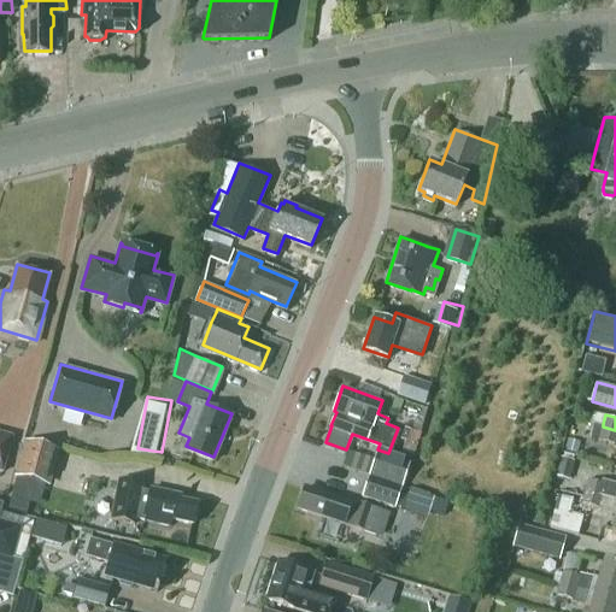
[(615,430),(603,427),(599,439),(600,439),(615,442),(615,430)]
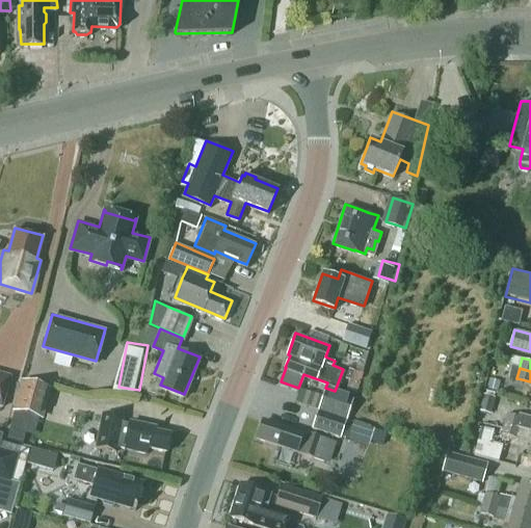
[(0,404),(2,405),(10,374),(0,371),(0,404)]
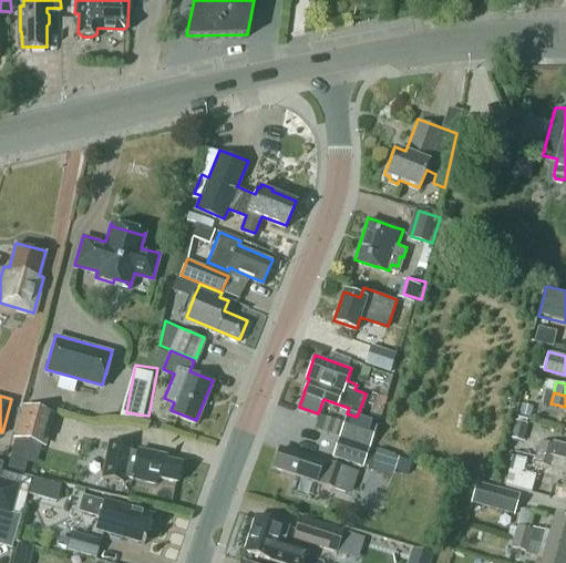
[(16,436),(8,464),(26,469),(33,440),(41,442),(49,410),(22,403),(13,436),(16,436)]
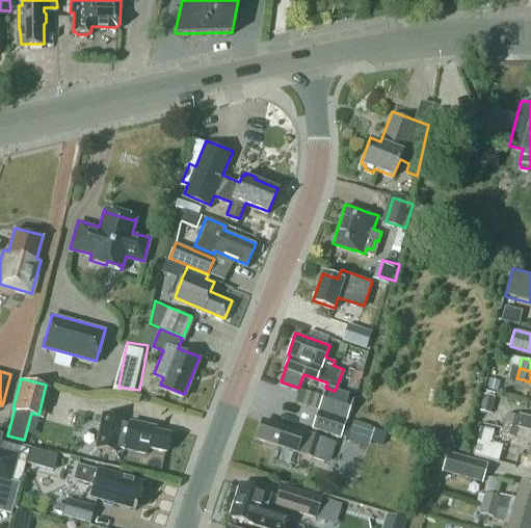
[(319,407),(346,417),(352,397),(335,391),(325,388),(323,393),(319,407)]
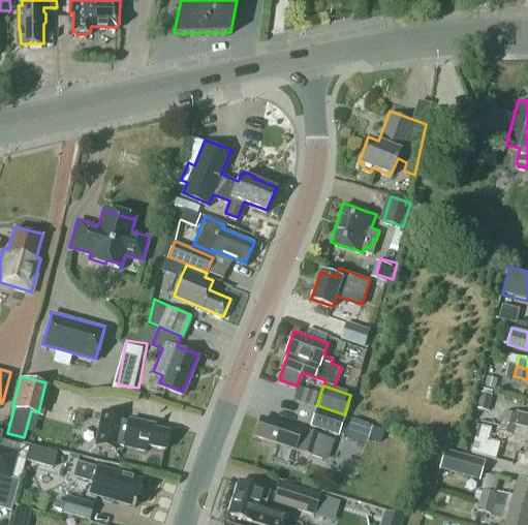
[(317,405),(311,424),(338,433),(339,431),(344,415),(344,414),(317,405)]
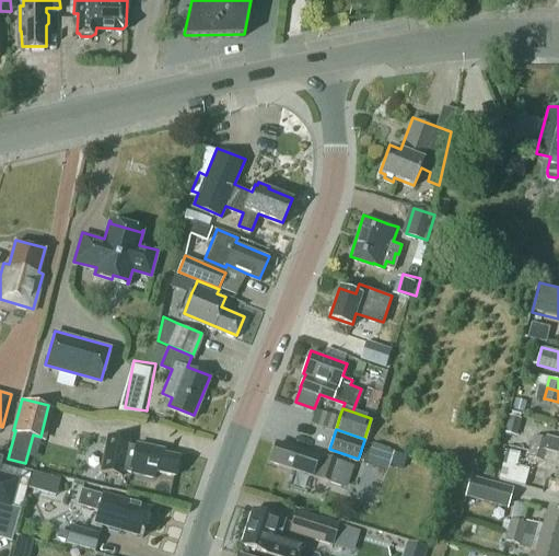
[(124,472),(124,467),(155,474),(156,468),(175,473),(176,470),(179,470),(181,460),(178,460),(179,454),(151,449),(152,444),(138,441),(137,443),(130,442),(131,438),(111,433),(102,466),(124,472)]
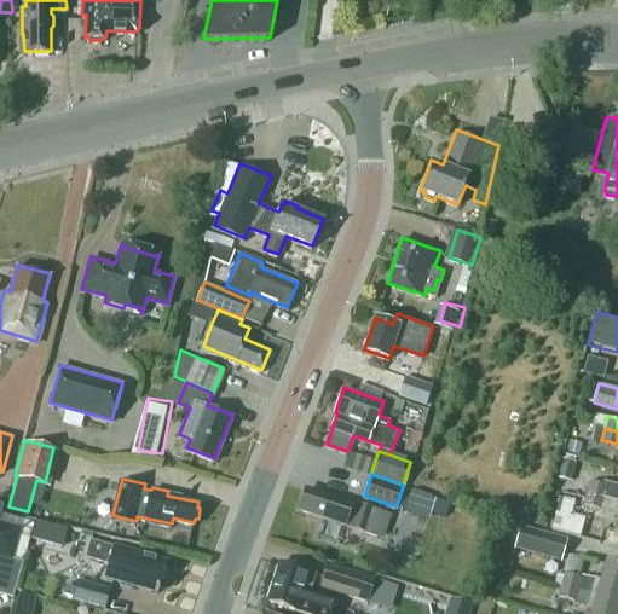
[(590,479),(588,491),(588,492),(604,496),(607,484),(606,484),(602,482),(591,480),(590,479)]
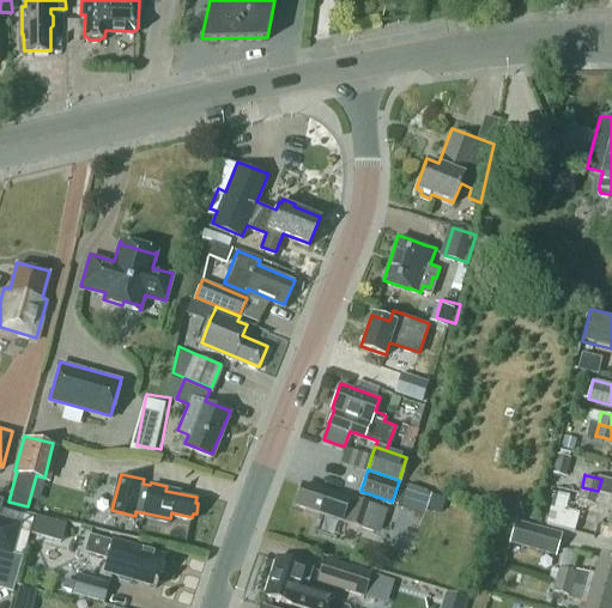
[(601,479),(598,491),(611,494),(611,479),(600,476),(600,479),(601,479)]
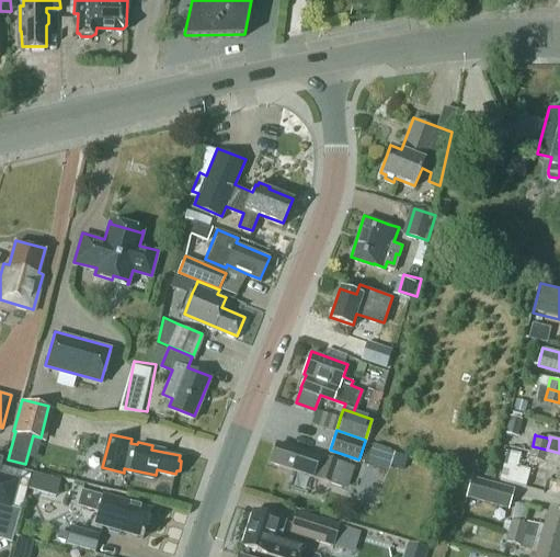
[(277,441),(271,461),(299,470),(320,477),(343,485),(350,463),(326,455),(324,457),(277,441)]
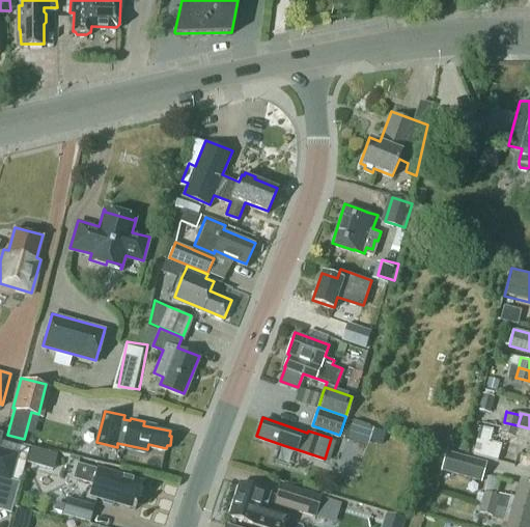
[(370,425),(353,419),(347,436),(365,442),(370,425)]
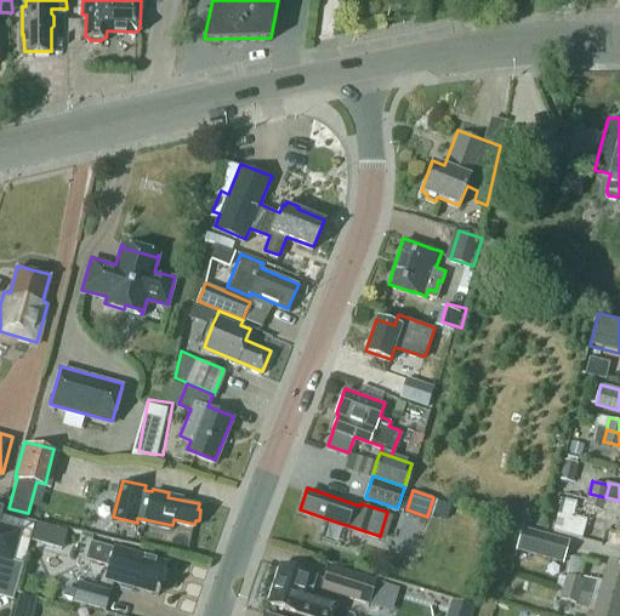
[(590,492),(586,505),(602,509),(603,507),(606,497),(590,494),(590,492)]
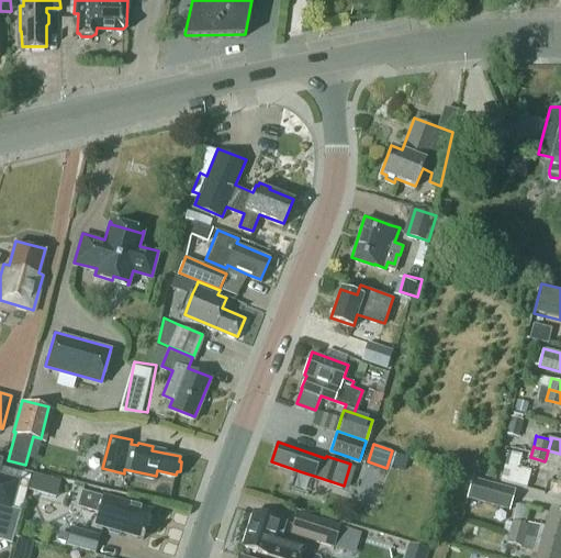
[(537,467),(525,464),(528,452),(515,448),(507,478),(533,484),(537,467)]
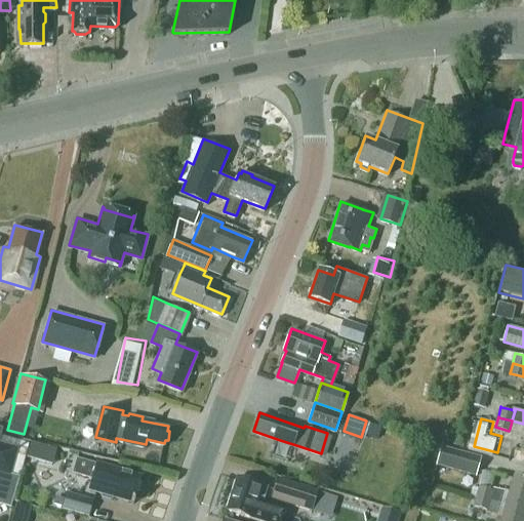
[(523,424),(512,421),(510,429),(523,432),(523,439),(520,452),(523,452),(523,424)]
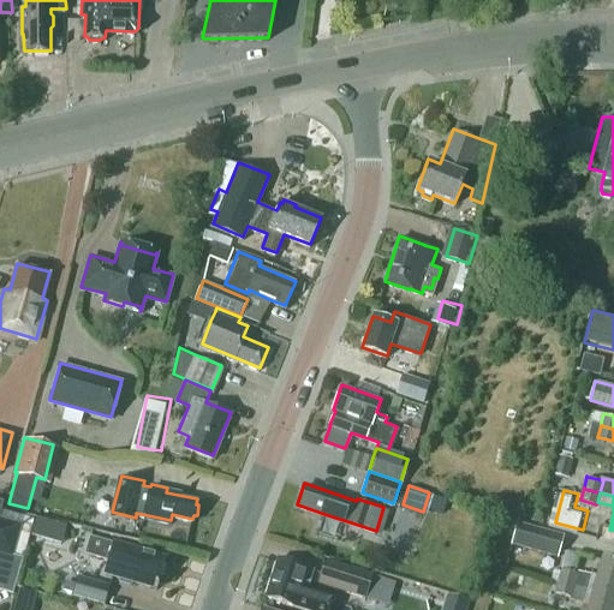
[(0,548),(12,552),(22,555),(34,515),(3,507),(4,500),(0,498),(0,548)]
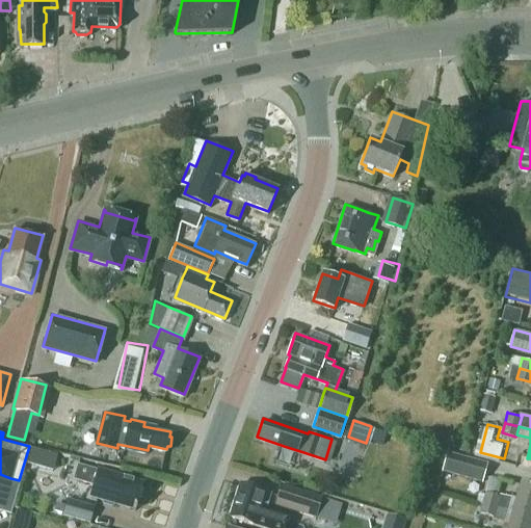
[(38,445),(32,462),(58,470),(64,452),(38,445)]
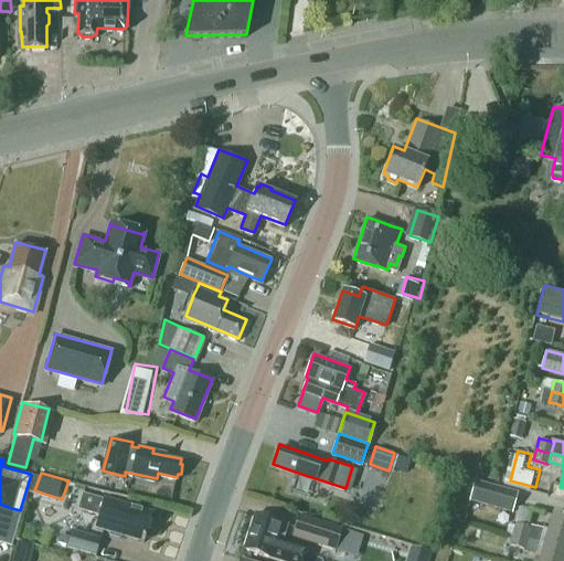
[(481,501),(512,510),(519,490),(475,478),(468,500),(481,504),(481,501)]
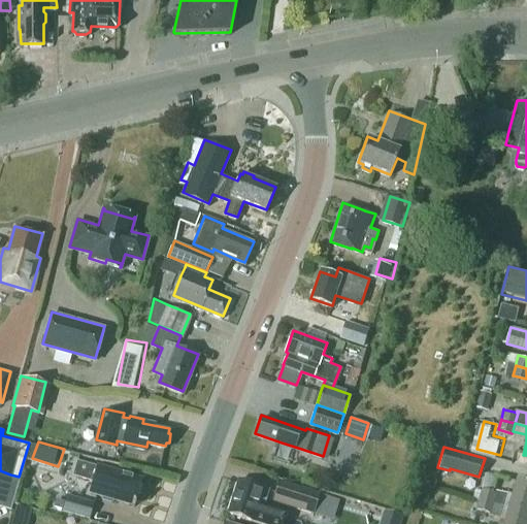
[(142,478),(78,459),(77,458),(73,475),(94,481),(91,491),(135,504),(136,499),(139,500),(141,491),(139,490),(142,478)]
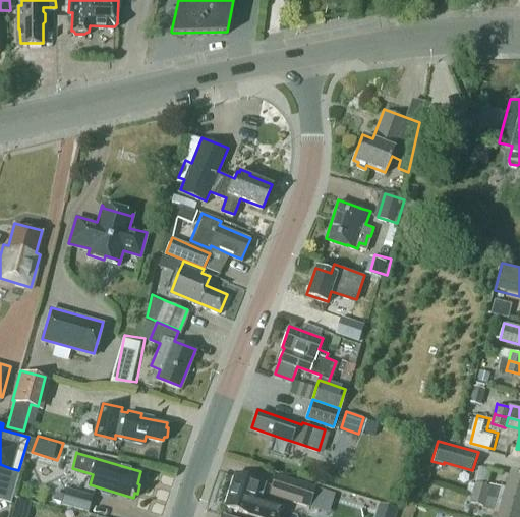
[(489,484),(486,495),(519,504),(519,474),(510,471),(506,487),(489,482),(488,484),(489,484)]
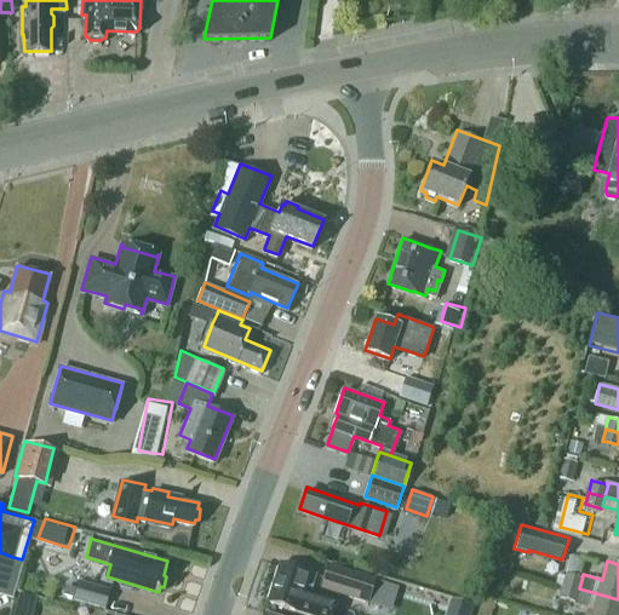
[(322,584),(367,598),(374,576),(330,562),(322,584)]
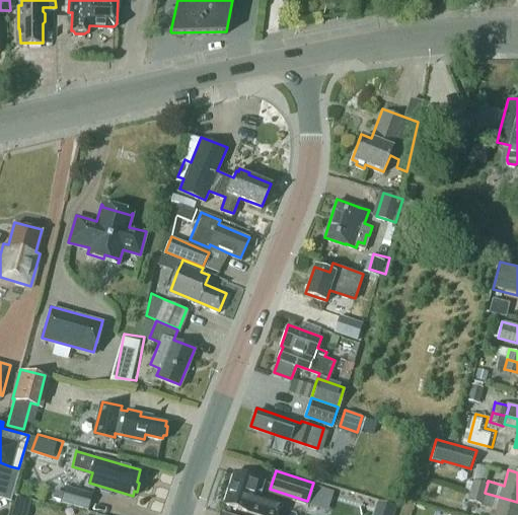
[(225,502),(265,514),(282,514),(287,502),(261,494),(265,481),(234,471),(225,502)]
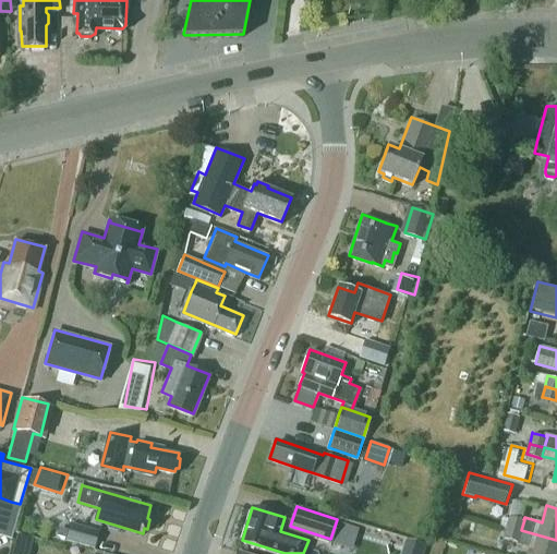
[(509,515),(507,526),(521,530),(524,519),(523,519),(520,518),(510,515),(509,515)]
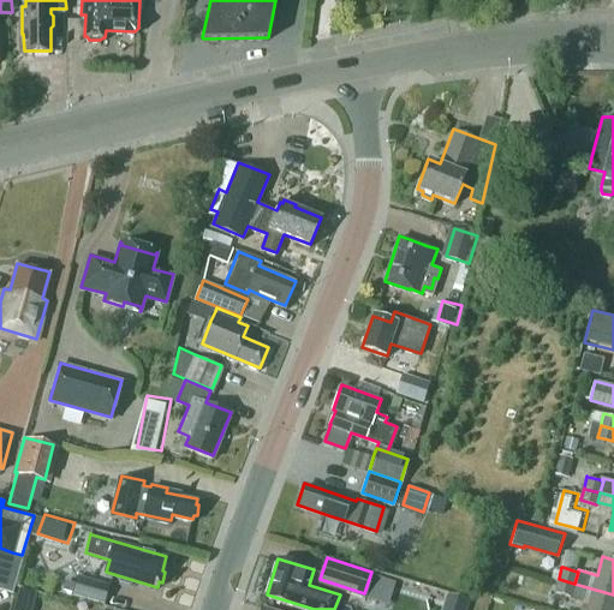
[(105,602),(109,582),(77,574),(72,592),(105,602)]
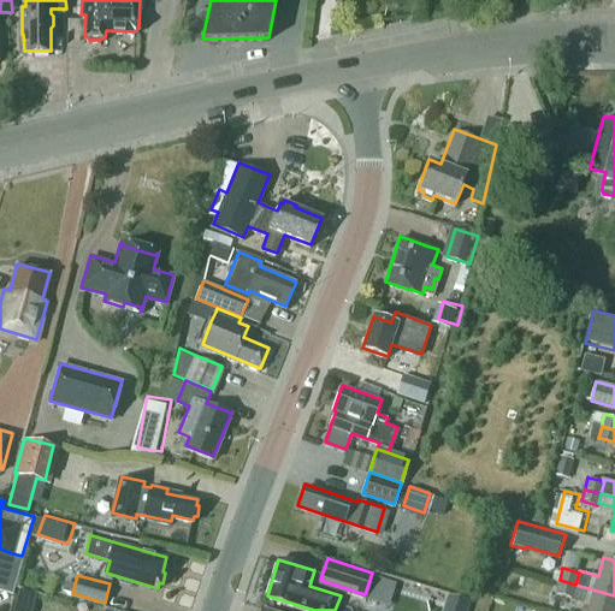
[(560,580),(556,592),(572,595),(575,585),(560,580)]
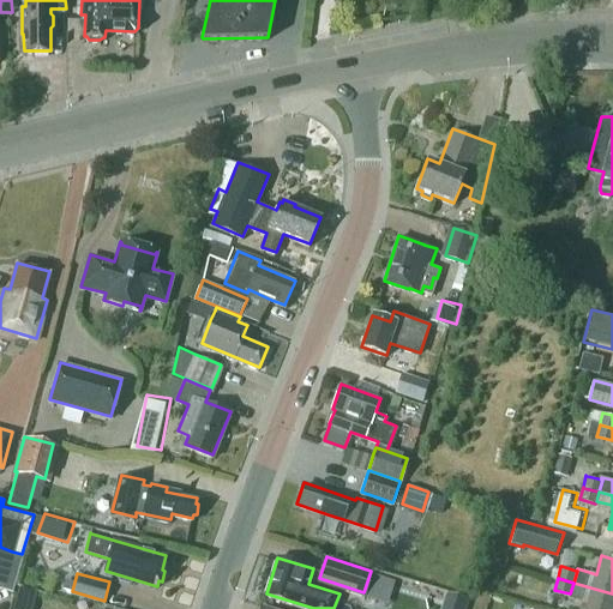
[(570,594),(569,596),(588,602),(586,608),(612,608),(612,594),(574,583),(570,594)]
